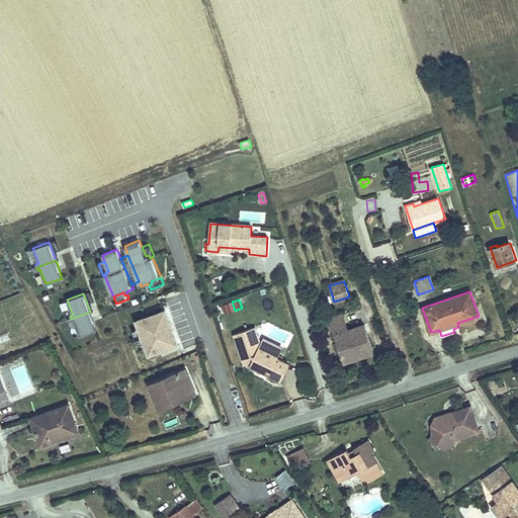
[(233,312),(229,303),(222,306),(225,314),(233,312)]
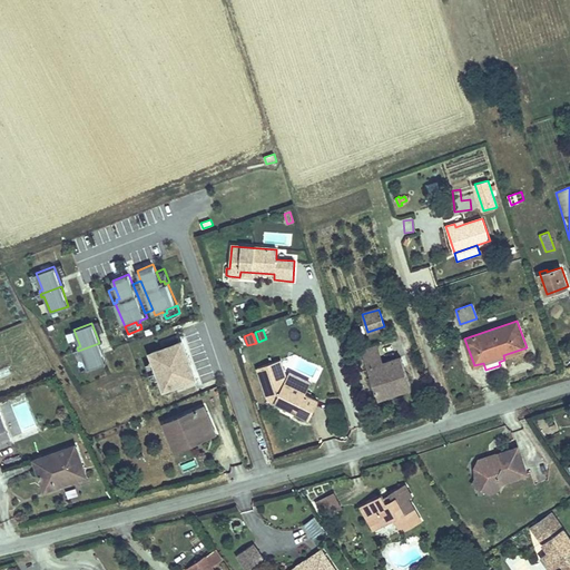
[(182,342),(151,353),(158,371),(188,360),(182,342)]
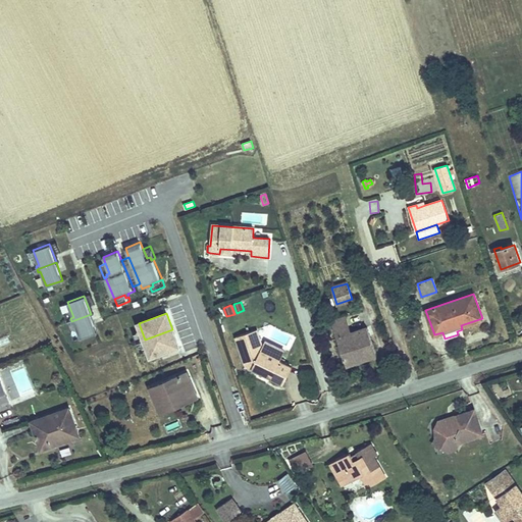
[(97,331),(91,314),(71,321),(72,324),(74,323),(81,337),(97,331)]
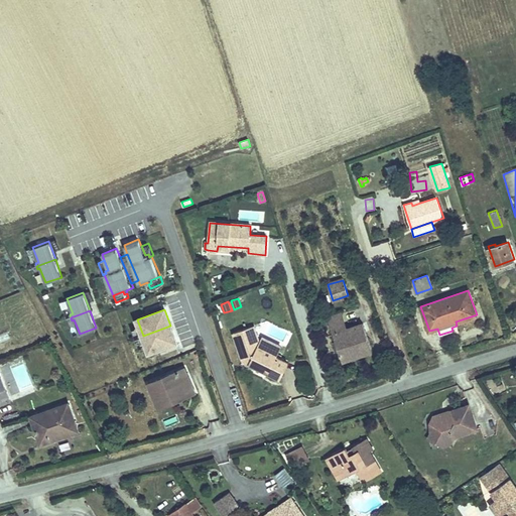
[(347,330),(342,313),(329,318),(334,334),(347,330)]
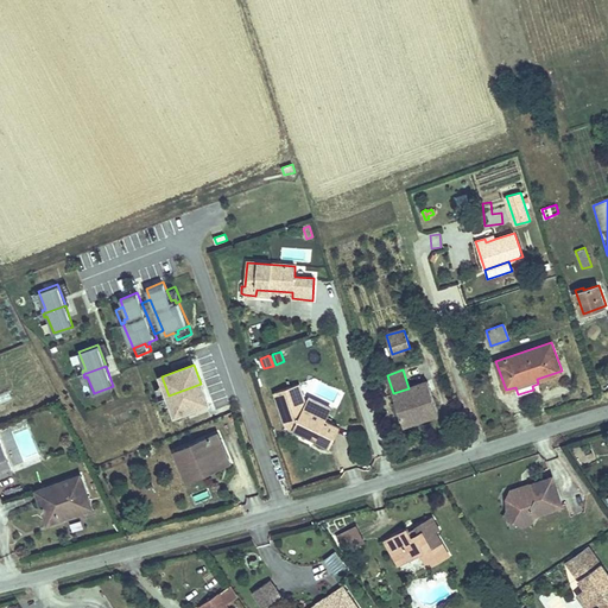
[(439,413),(429,381),(393,393),(404,426),(439,413)]
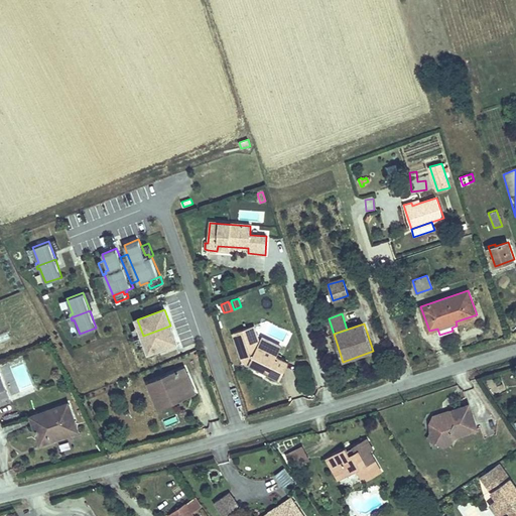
[(176,342),(170,326),(143,336),(149,352),(176,342)]
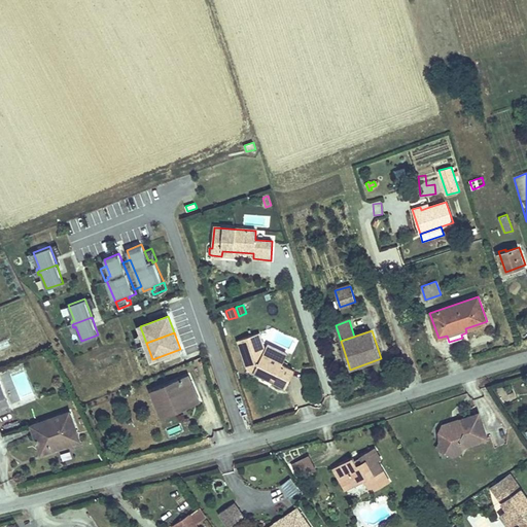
[(294,370),(286,365),(282,363),(283,361),(267,353),(262,342),(259,332),(239,341),(248,369),(286,387),(294,370)]
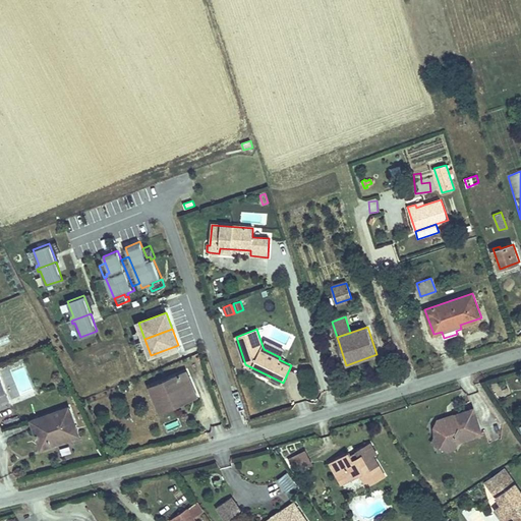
[(280,357),(284,350),(259,338),(264,349),(280,357)]
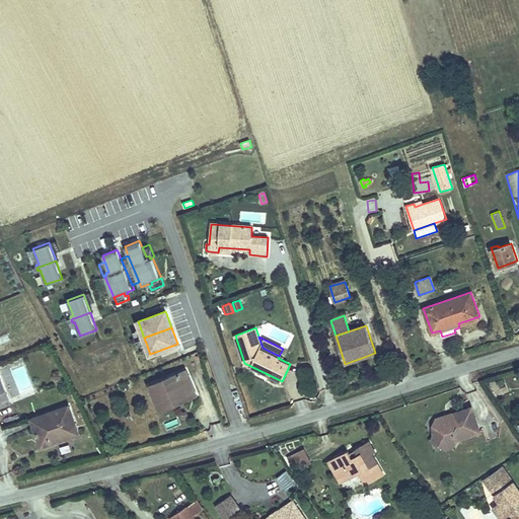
[(197,394),(186,370),(149,385),(158,406),(177,398),(179,401),(197,394)]
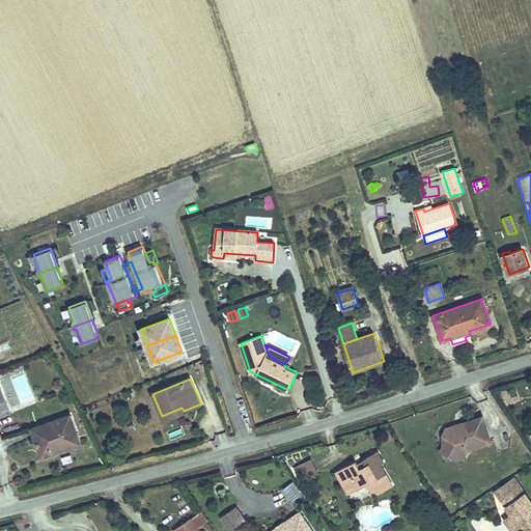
[(0,415),(10,411),(0,384),(0,415)]
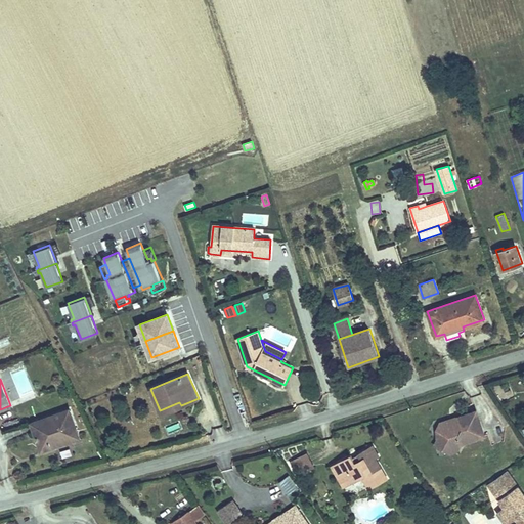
[(162,413),(181,405),(179,402),(160,410),(162,413)]
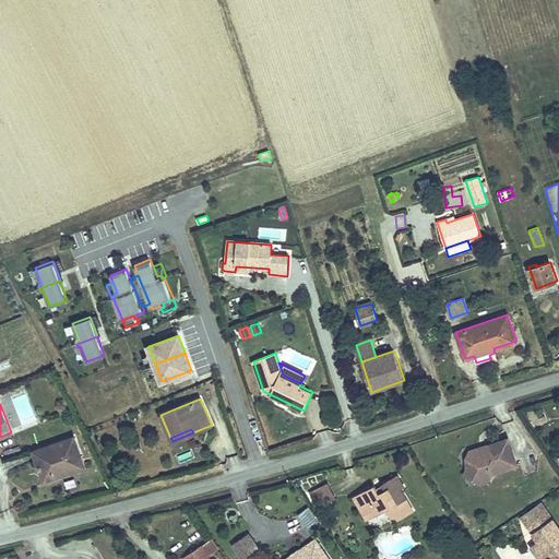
[(62,468),(82,461),(74,437),(33,451),(44,480),(64,474),(62,468)]
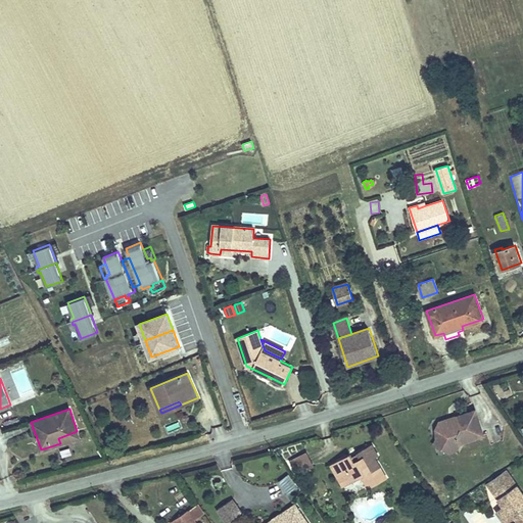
[(439,422),(437,426),(439,433),(438,435),(442,448),(449,446),(456,449),(460,442),(483,435),(475,410),(458,416),(458,418),(450,420),(450,418),(439,422)]
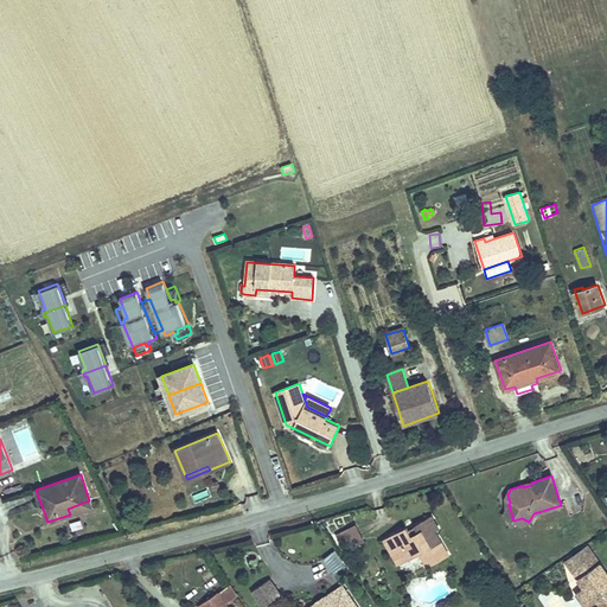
[(196,502),(209,496),(206,490),(193,496),(196,502)]
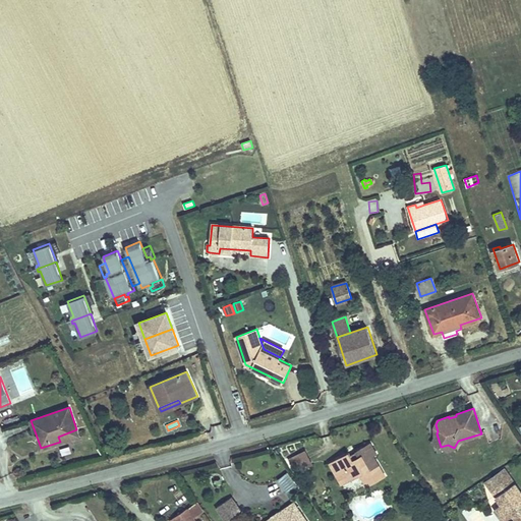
[(432,443),(441,447),(437,433),(438,431),(436,424),(435,426),(436,437),(432,443)]
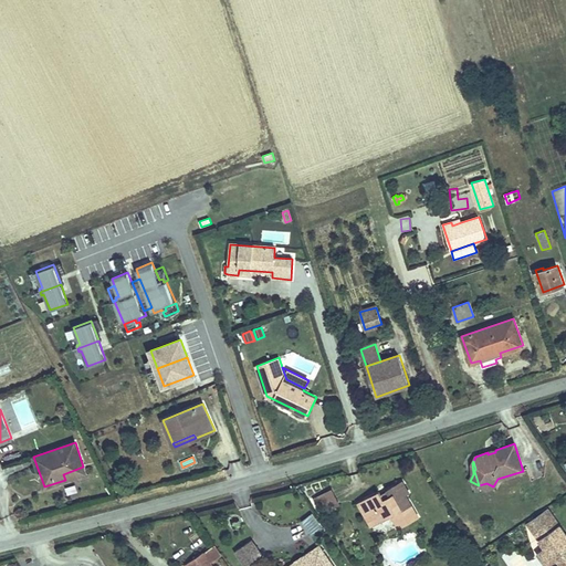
[(65,480),(85,472),(83,467),(63,474),(65,480)]
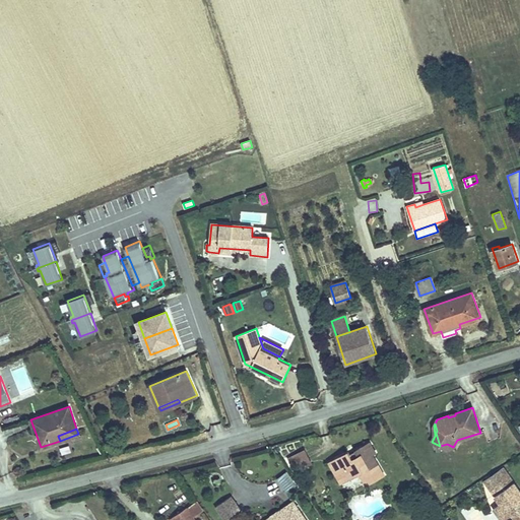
[(345,453),(330,462),(336,473),(340,471),(345,480),(360,472),(366,484),(384,474),(372,454),(375,452),(370,443),(352,453),(355,458),(350,461),(345,453)]
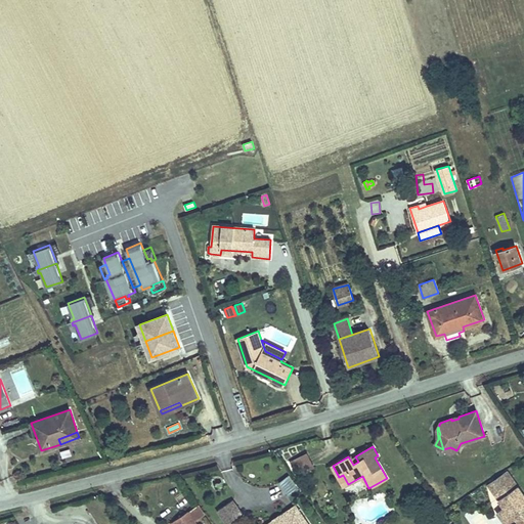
[(307,452),(296,459),(302,473),(314,467),(307,452)]
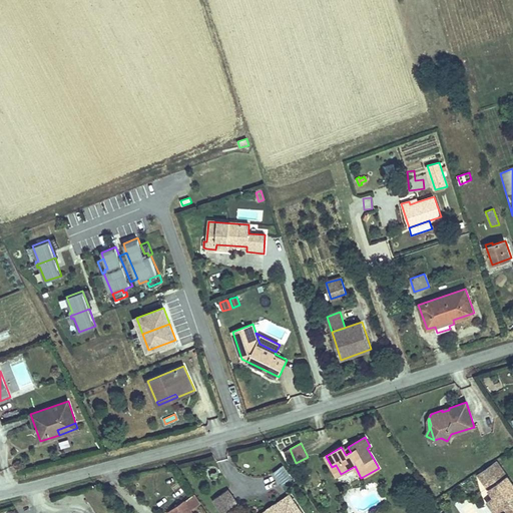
[(341,447),(346,455),(351,452),(348,447),(347,444),(341,447)]
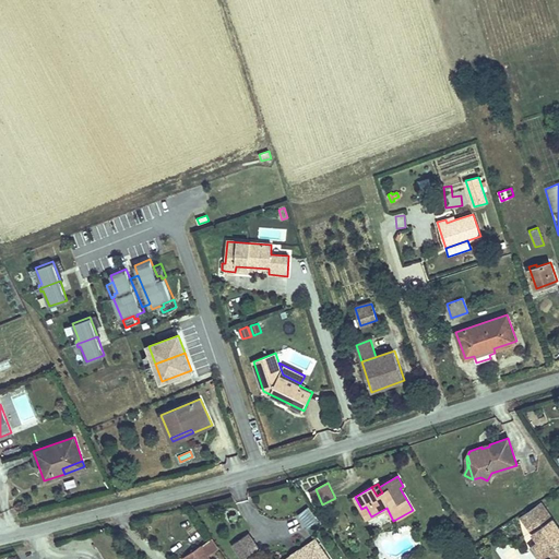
[(521,516),(526,524),(546,509),(540,502),(521,516)]
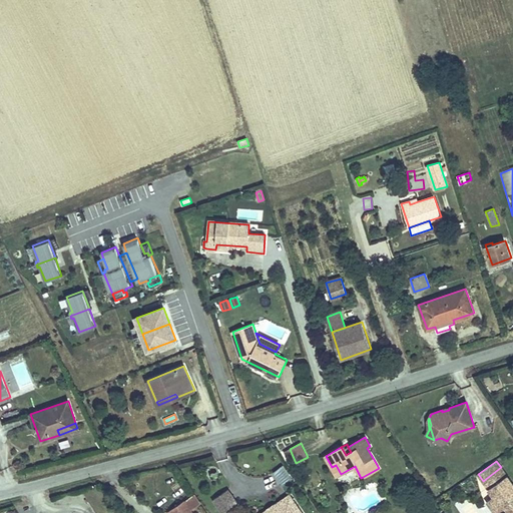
[(336,465),(332,467),(337,476),(341,474),(336,465)]
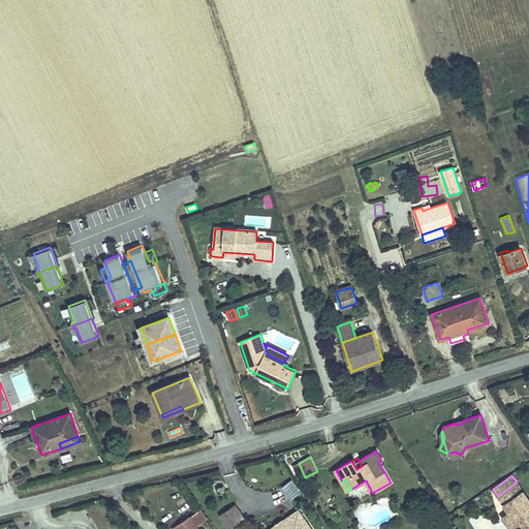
[(528,528),(528,499),(517,481),(498,496),(509,511),(519,524),(511,528),(528,528)]
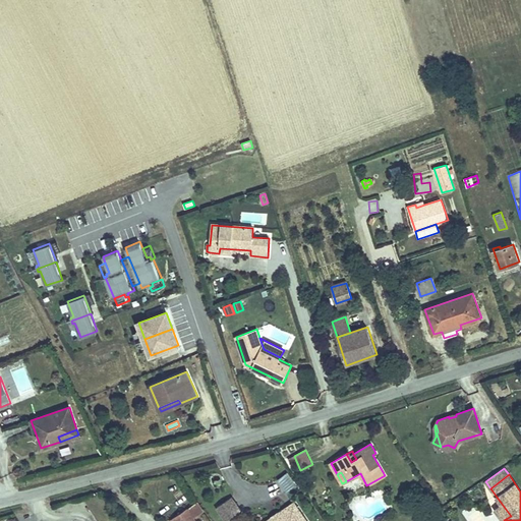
[(217,507),(226,520),(241,511),(231,497),(217,507)]
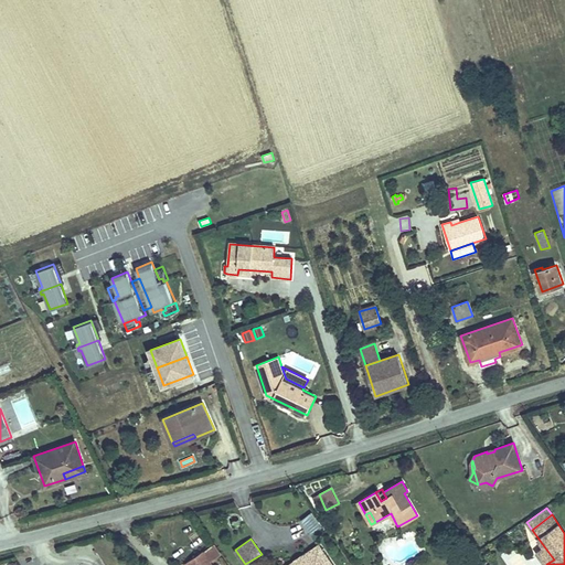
[(187,564),(212,564),(210,562),(221,554),(214,544),(203,552),(202,551),(185,563),(187,564)]
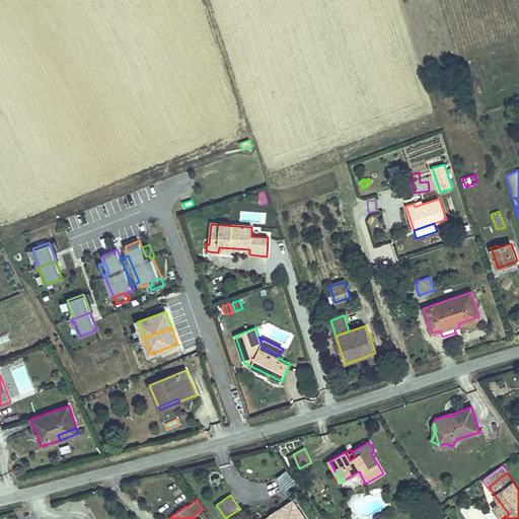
[(271,515),(265,518),(305,518),(293,500),(277,511),(276,512),(278,514),(274,517),(272,514),(271,515)]
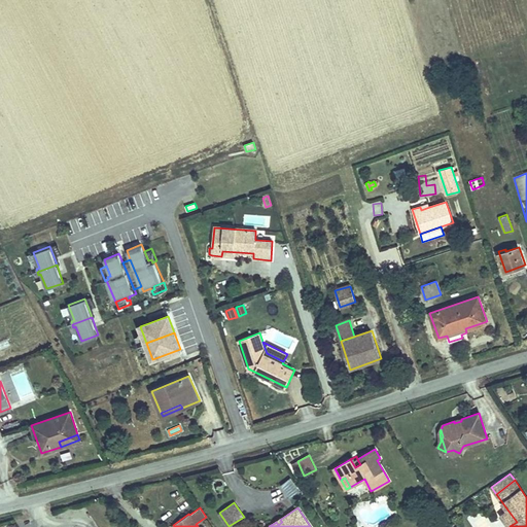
[(507,510),(500,515),(508,526),(510,526),(517,522),(507,510)]
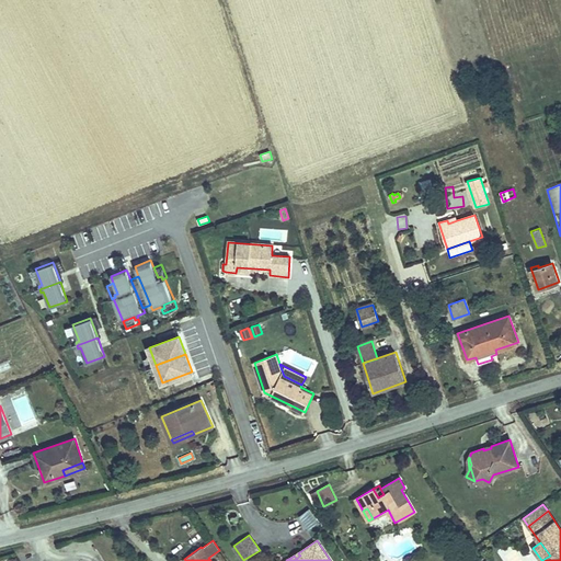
[(521,560),(513,546),(500,553),(503,560),(521,560)]
